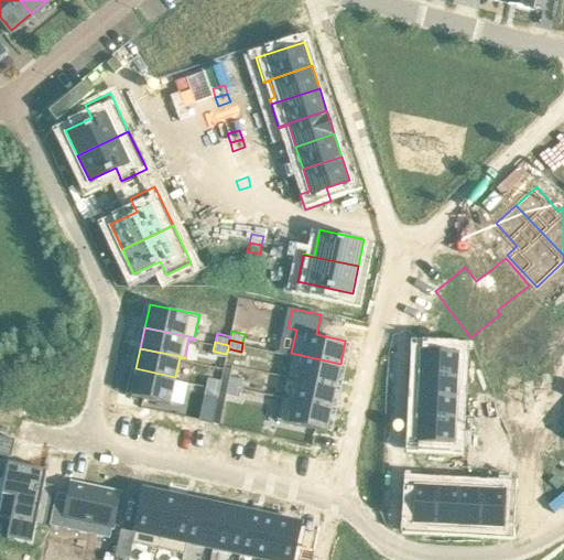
[(455,351),(418,350),(418,372),(456,373),(455,351)]
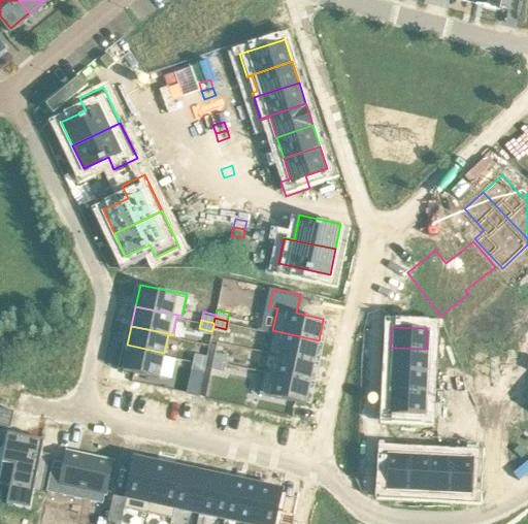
[(272,330),(268,350),(315,359),(319,340),(272,330)]
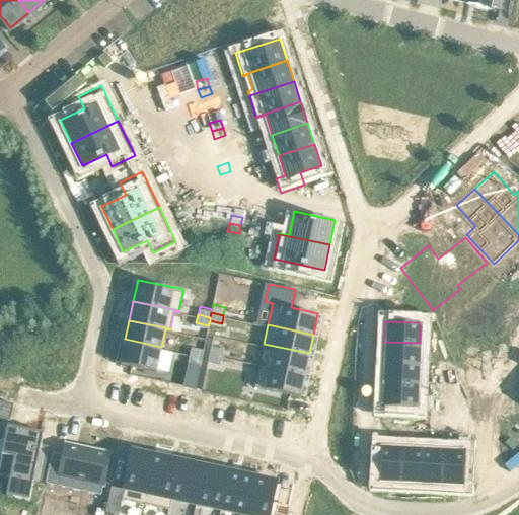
[(125,339),(121,361),(156,368),(161,347),(125,339)]
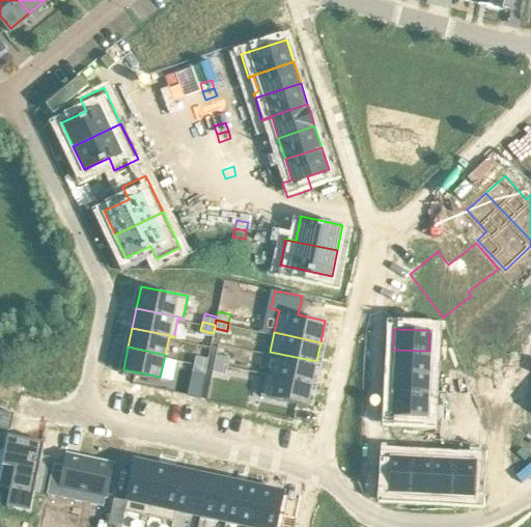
[(429,351),(393,350),(393,371),(428,373),(429,351)]
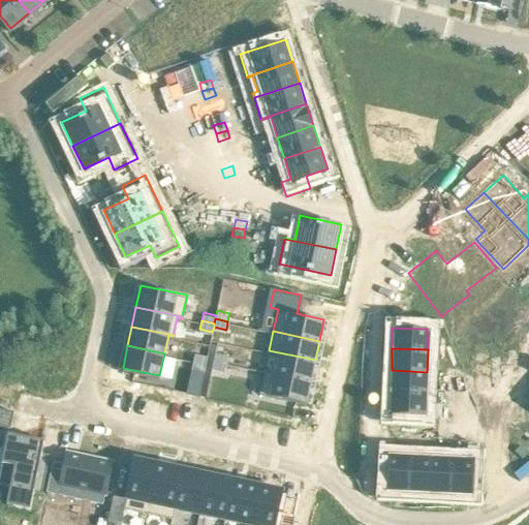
[(215,350),(214,359),(226,361),(227,353),(215,350)]
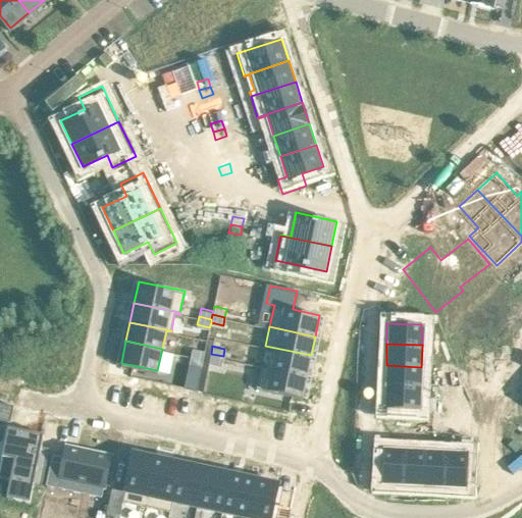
[(261,363),(261,365),(307,374),(311,355),(265,346),(265,347),(274,349),(271,365),(261,363)]
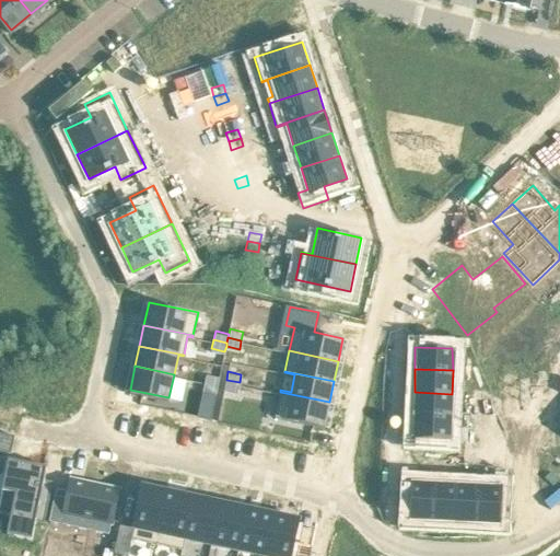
[(207,372),(205,381),(218,384),(220,375),(207,372)]
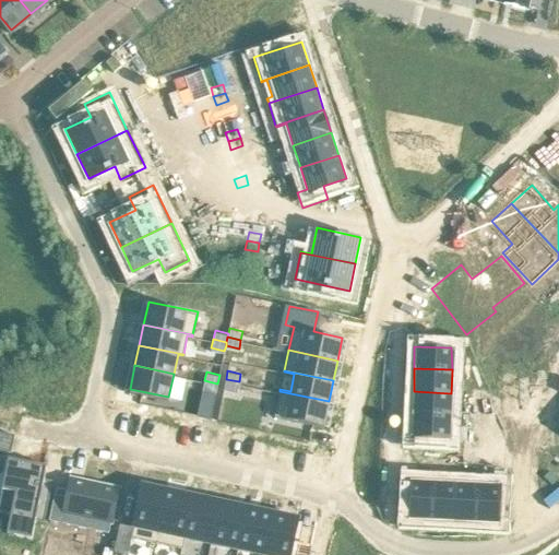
[(226,379),(224,388),(237,391),(239,381),(226,379)]
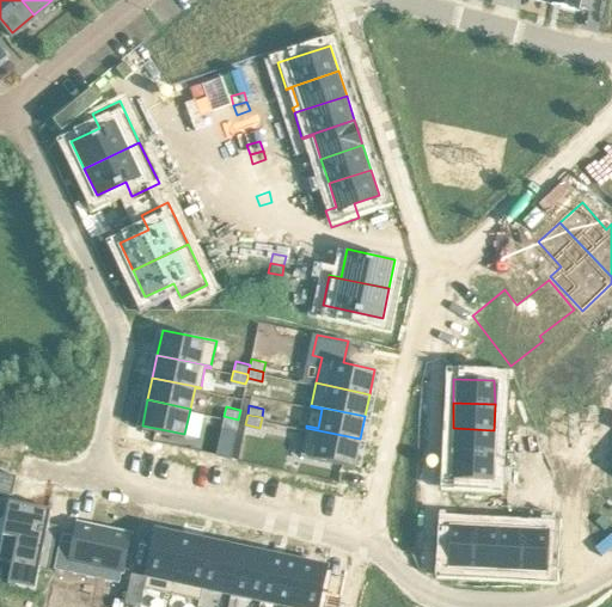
[(224,416),(221,425),(236,429),(238,420),(224,416)]
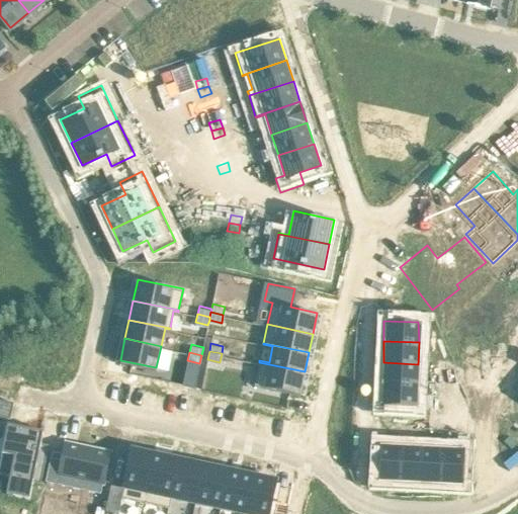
[(187,360),(183,381),(195,384),(199,363),(187,360)]
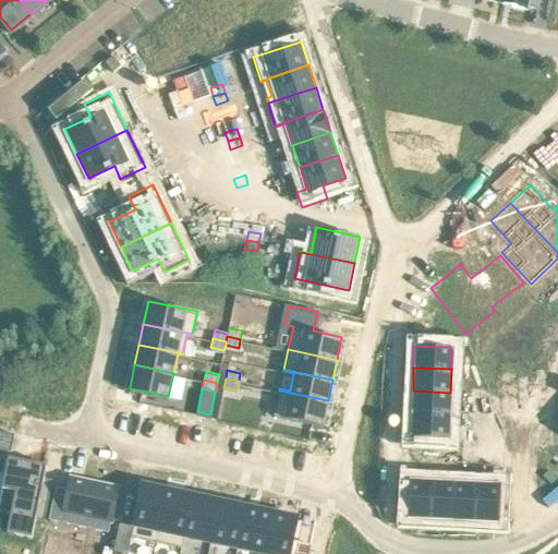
[(279,390),(274,413),(323,423),(328,400),(279,390)]
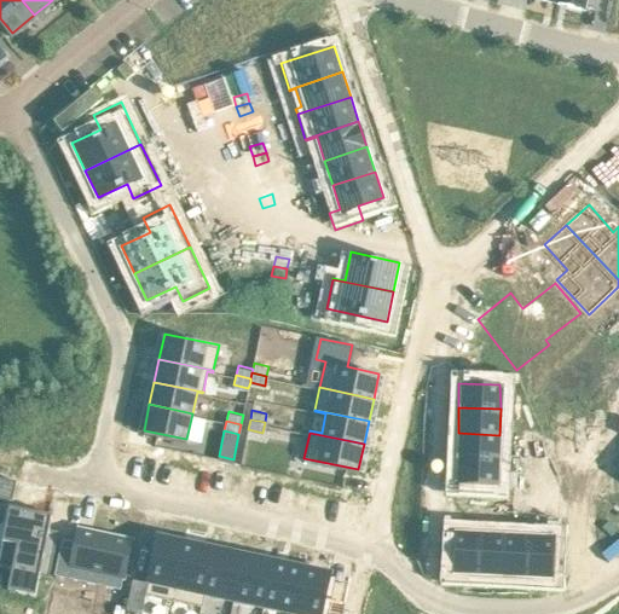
[(458,433),(458,458),(501,459),(499,435),(458,433)]
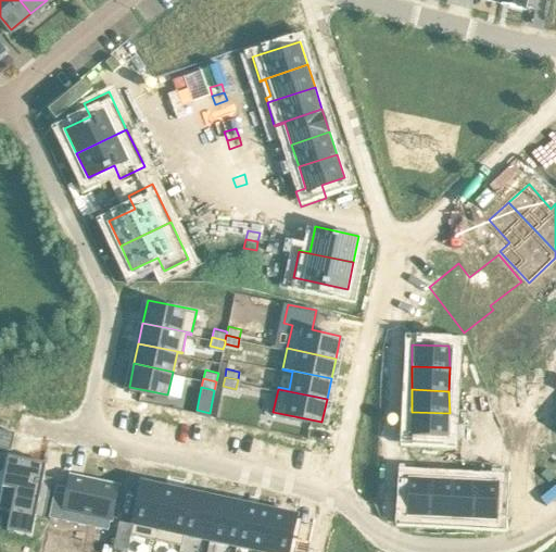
[(489,403),(477,402),(477,411),(488,412),(489,403)]
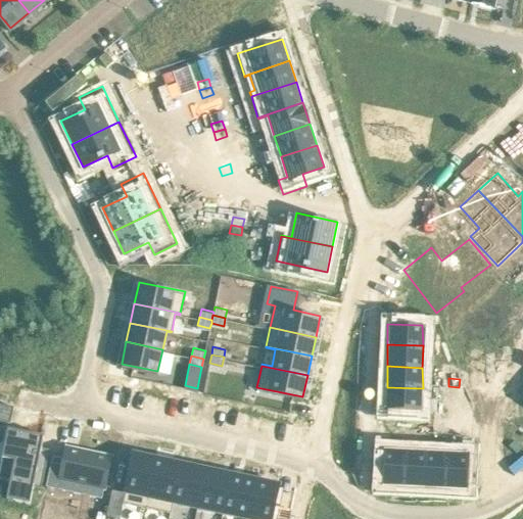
[(387,387),(386,410),(423,410),(423,388),(387,387)]
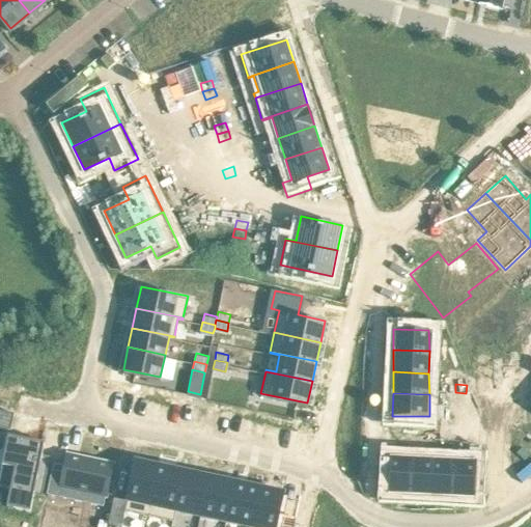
[(0,407),(0,424),(7,426),(10,410),(0,407)]
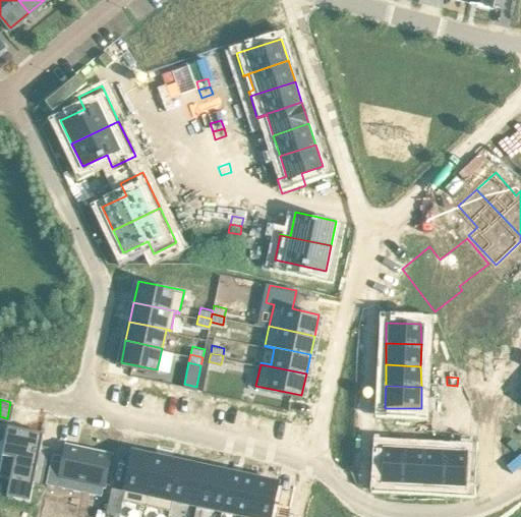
[(403,414),(394,414),(394,424),(403,424),(403,414)]
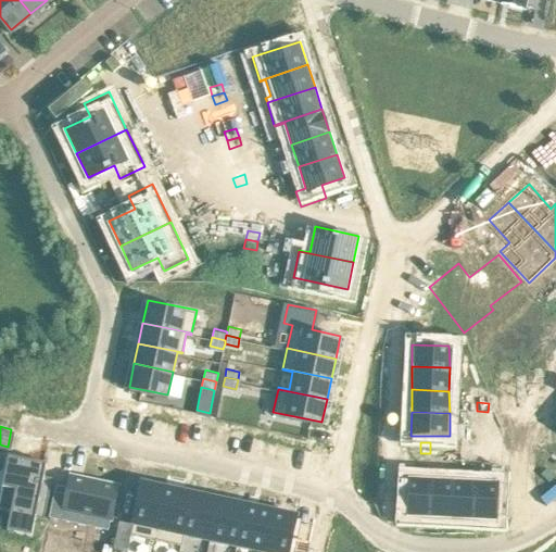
[(430,442),(430,453),(440,453),(440,443),(430,442)]
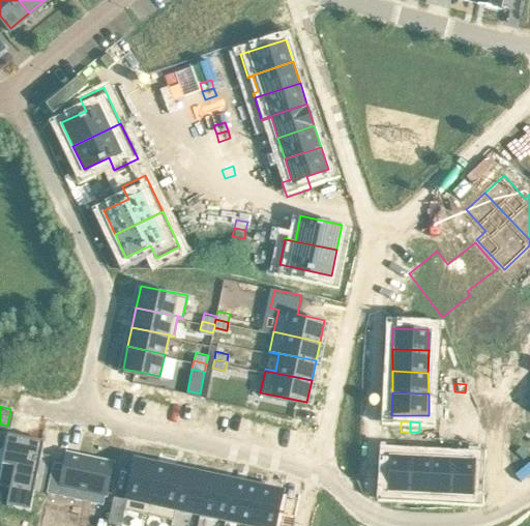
[(450,422),(441,422),(441,432),(450,432),(450,422)]
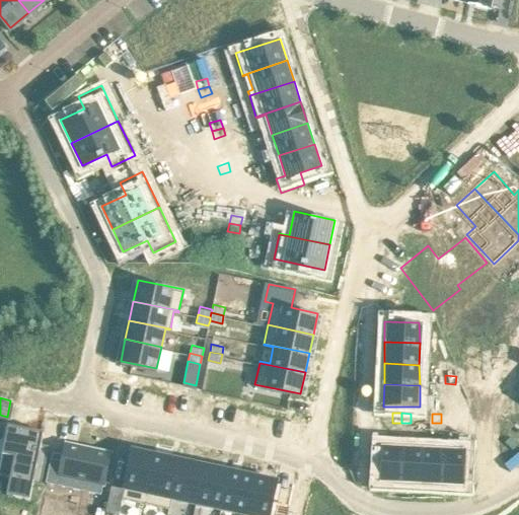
[(441,414),(441,423),(450,424),(450,415),(441,414)]
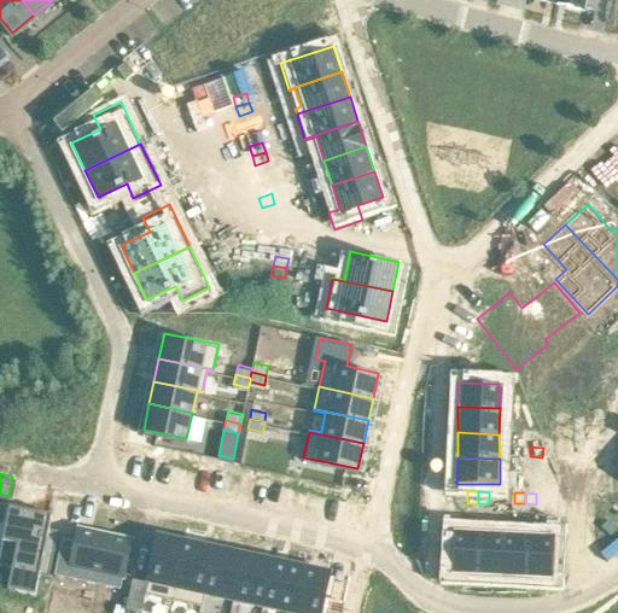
[(9,502),(3,537),(17,541),(7,585),(35,591),(39,572),(48,574),(58,527),(48,525),(52,512),(9,502)]
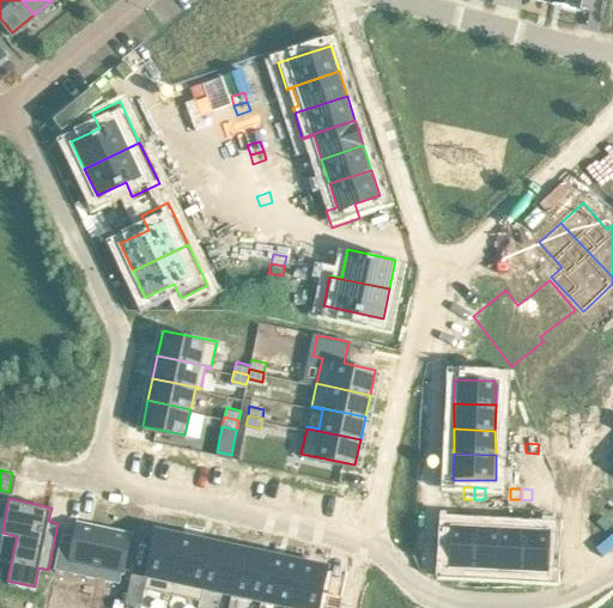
[(60,535),(54,566),(117,582),(129,532),(79,518),(74,539),(60,535)]
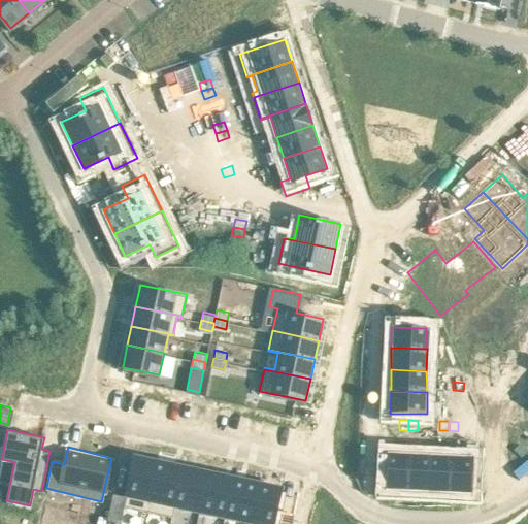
[(387,454),(386,488),(406,489),(407,455),(387,454)]
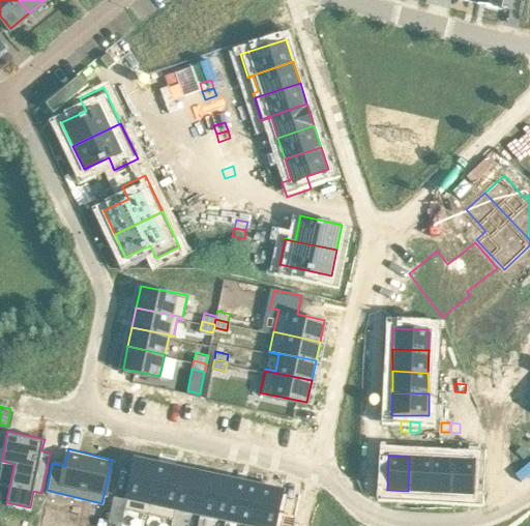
[(135,457),(124,506),(148,512),(159,462),(135,457)]
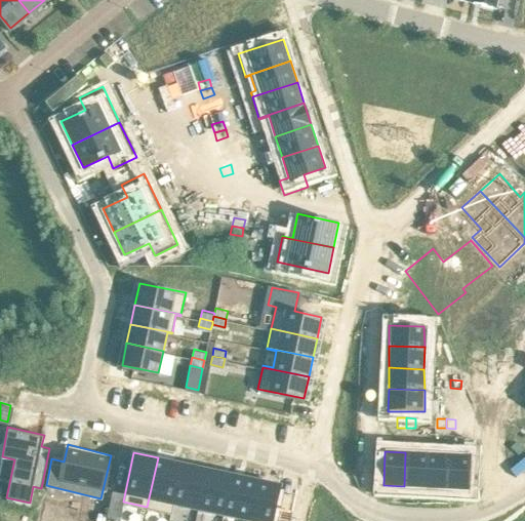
[(405,452),(404,486),(425,487),(426,452),(405,452)]
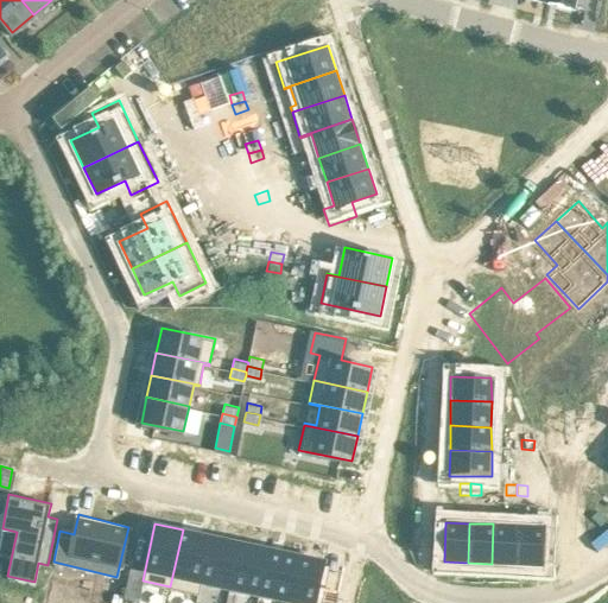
[(493,524),(492,564),(517,564),(518,524),(493,524)]
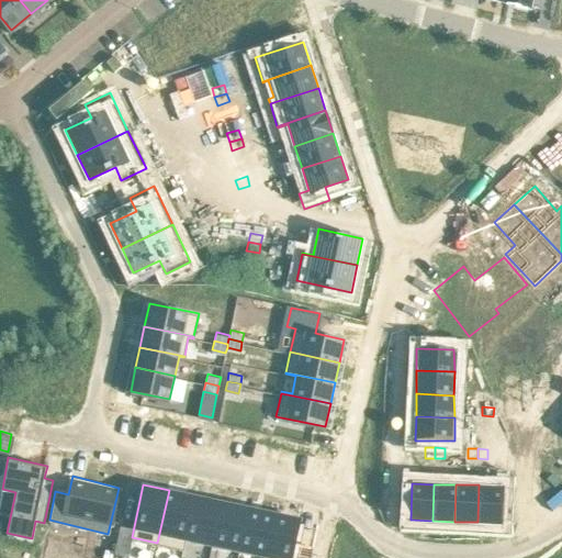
[(479,484),(478,522),(502,522),(502,486),(479,484)]
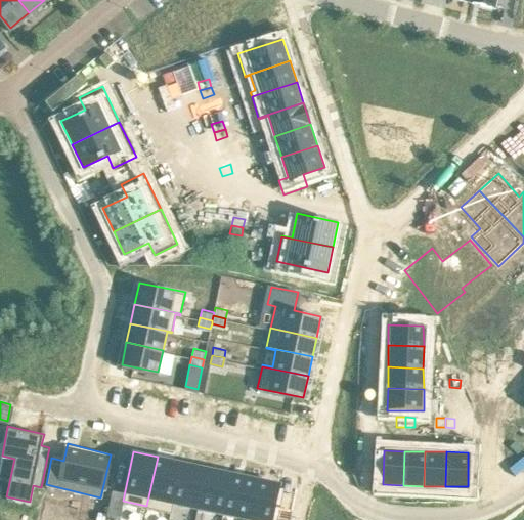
[(158,457),(146,506),(172,511),(173,502),(175,502),(183,462),(158,457)]
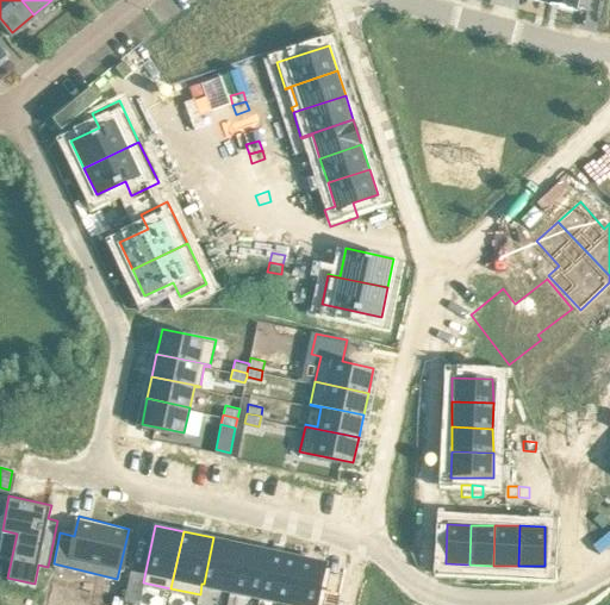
[(213,537),(204,584),(232,590),(242,543),(213,537)]
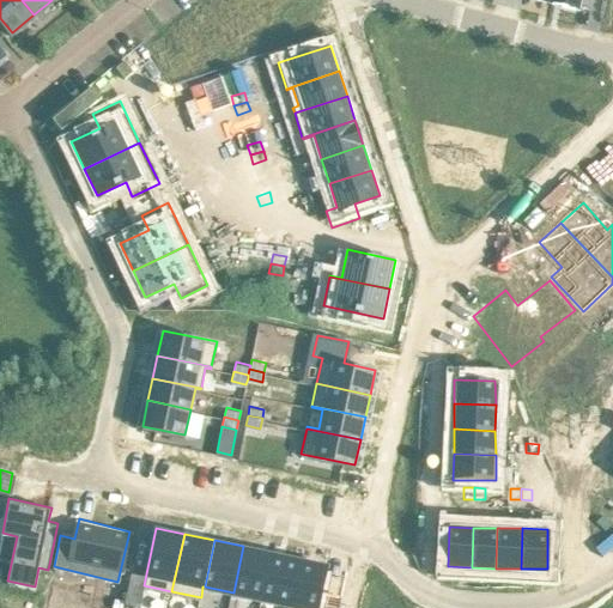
[(243,546),(234,593),(262,600),(273,552),(243,546)]
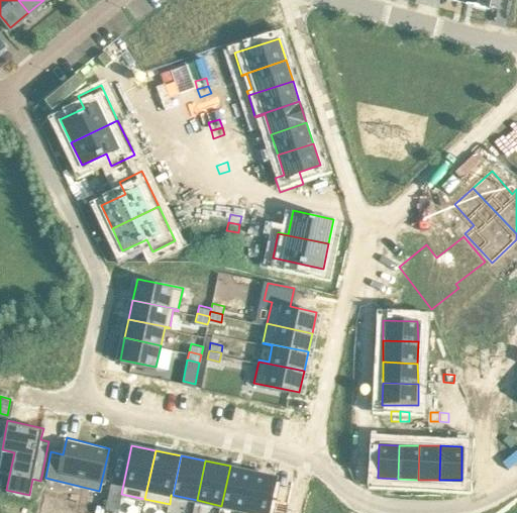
[(230,466),(221,506),(243,510),(242,512),(244,512),(254,472),(230,466)]
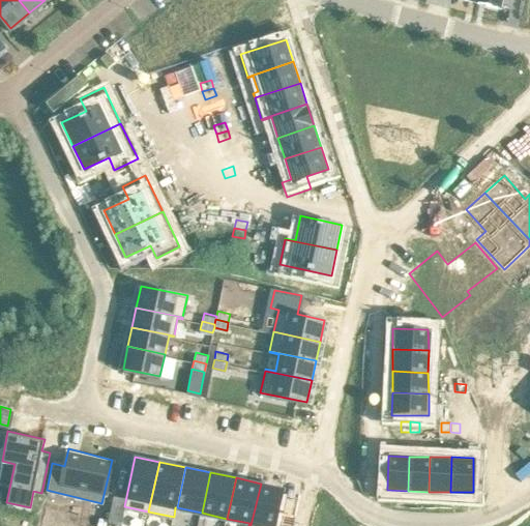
[(261,484),(251,525),(292,525),(295,517),(277,513),(283,488),(261,484)]
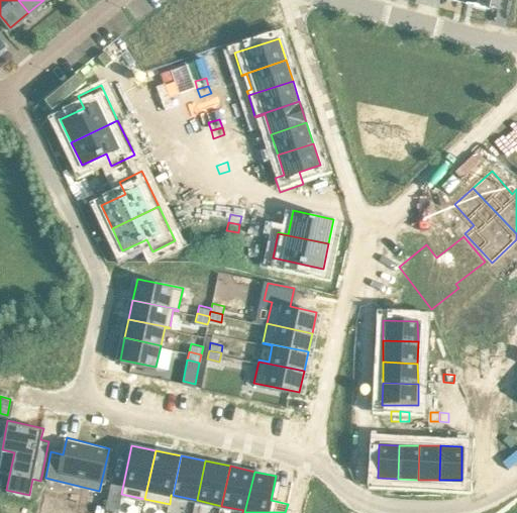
[(117,510),(121,494),(123,485),(110,482),(105,507),(117,510)]
